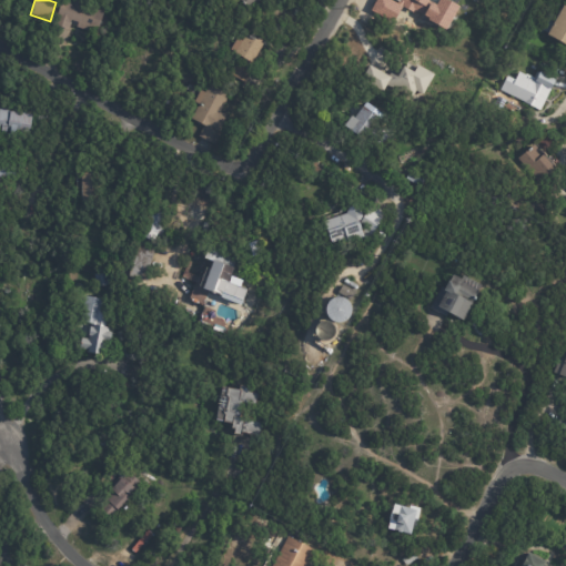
[(104,10),(99,33),(70,27),(70,31),(57,28),(58,23),(56,23),(61,0),(69,0),(72,1),(72,0),(81,0),(84,1),(83,4),(104,10)]
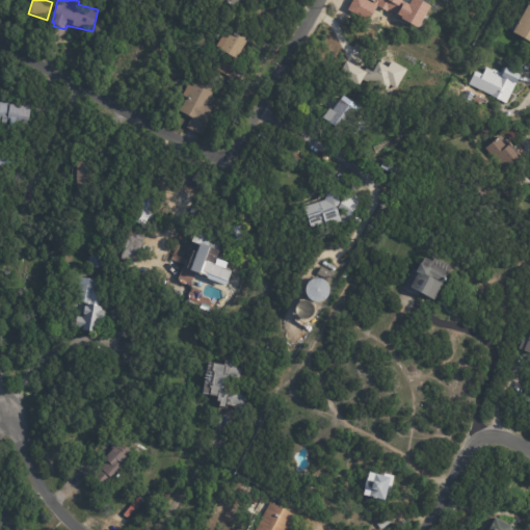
[(245,0),(243,3),(241,2),(233,10),(222,1),(223,0),(245,0)]
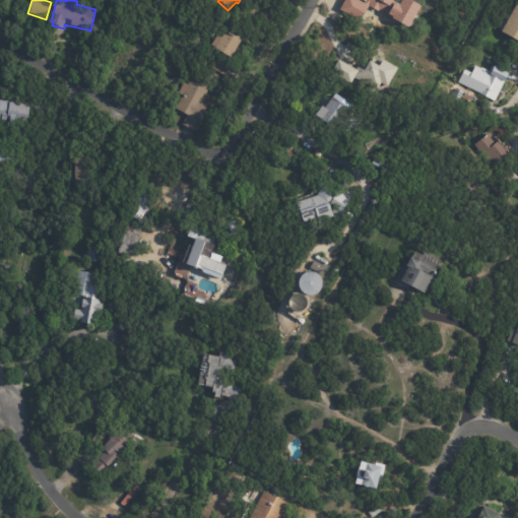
[(517,38),(503,29),(503,28),(499,25),(504,16),(508,18),(517,2),(517,38)]
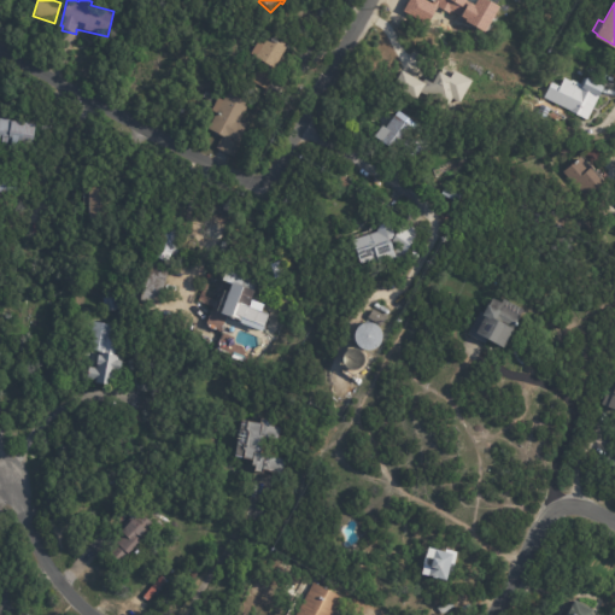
[(288,47),(275,69),(279,71),(268,92),(250,81),(258,66),(252,63),(256,58),(251,56),(258,44),(263,47),(268,39),(276,45),(279,41),(288,47)]
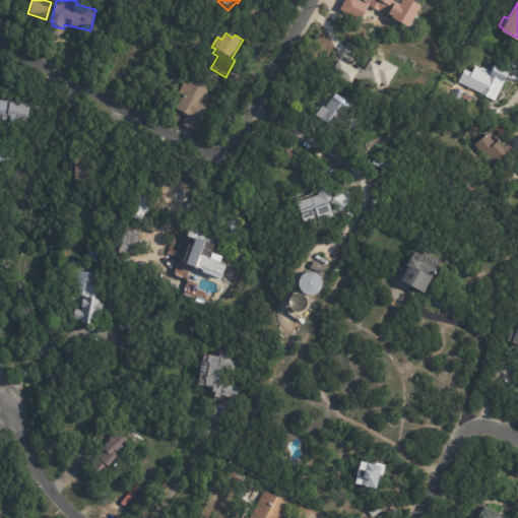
[(398,66),(383,58),(380,64),(370,59),(364,70),(338,57),(331,72),(351,82),(355,73),(387,89),(398,66)]
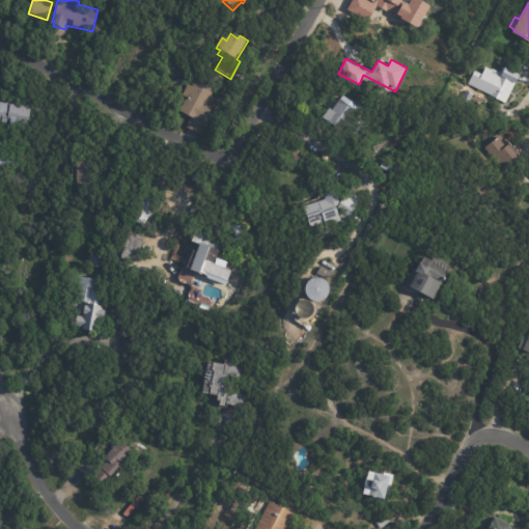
[(519,71),(519,72),(519,73),(520,73),(507,101),(493,94),(493,93),(469,83),(475,70),(483,73),(486,65),(493,68),(493,67),(500,71),(503,65),(505,66),(506,65),(519,71)]
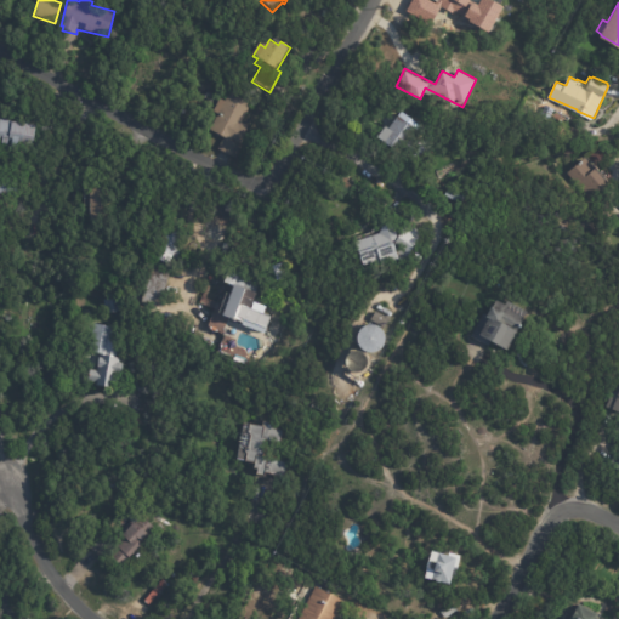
[(233,157),(219,149),(223,140),(209,132),(217,115),(213,113),(220,100),(225,102),(230,91),(253,103),(242,123),(249,126),(239,146),(243,147),(237,159),(233,157)]
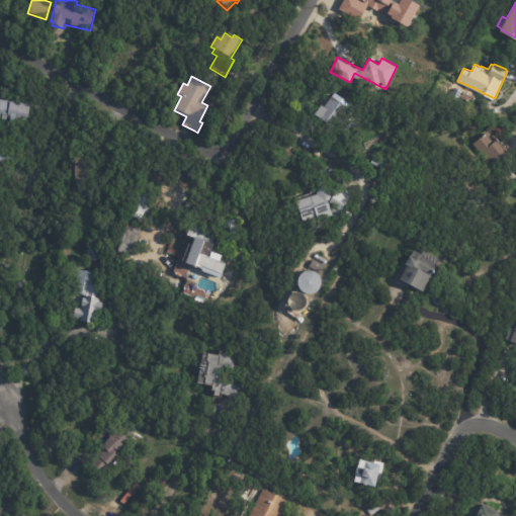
[(355,122),(348,135),(314,113),(320,103),(323,106),(331,95),(348,106),(342,115),(355,122)]
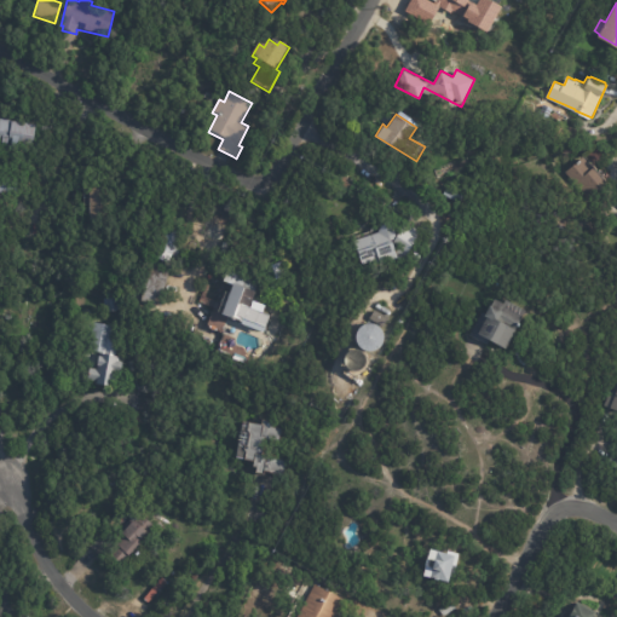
[(33,132),(32,142),(21,139),(21,144),(0,140),(0,116),(34,122),(33,132)]
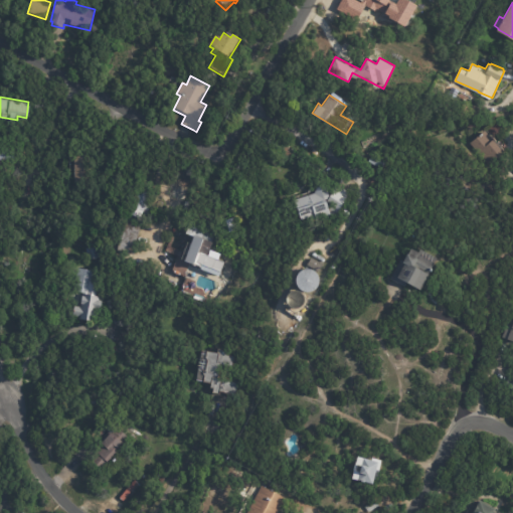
[(487,131),(504,151),(489,164),(471,142),(486,130),(487,131)]
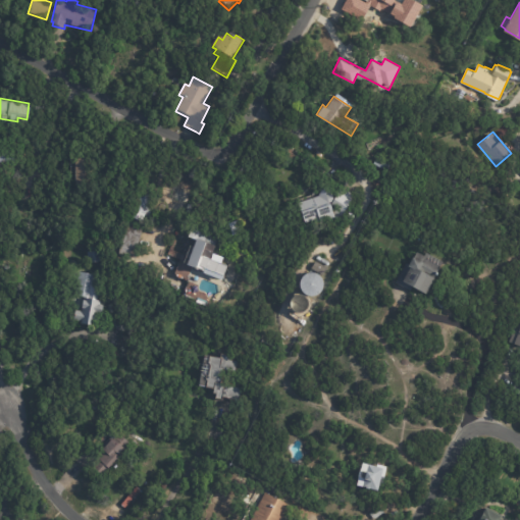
[(13,161),(13,168),(0,168),(0,149),(12,150),(12,158),(13,158),(13,161)]
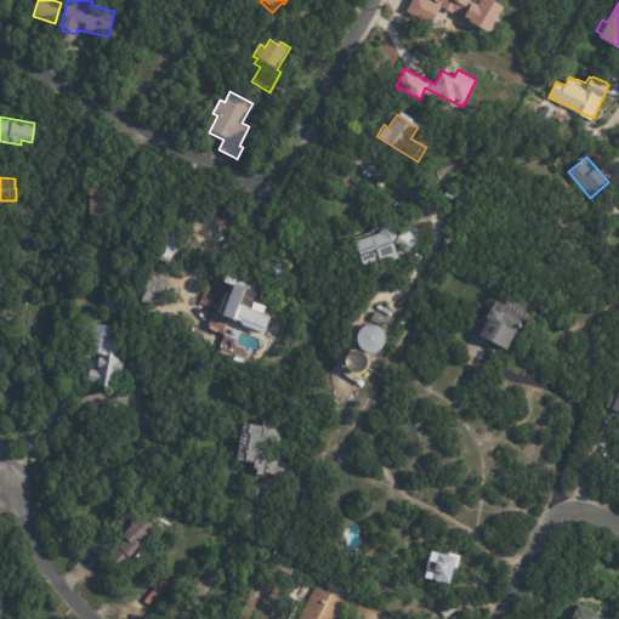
[(463,203),(446,194),(452,183),(469,193),(463,203)]
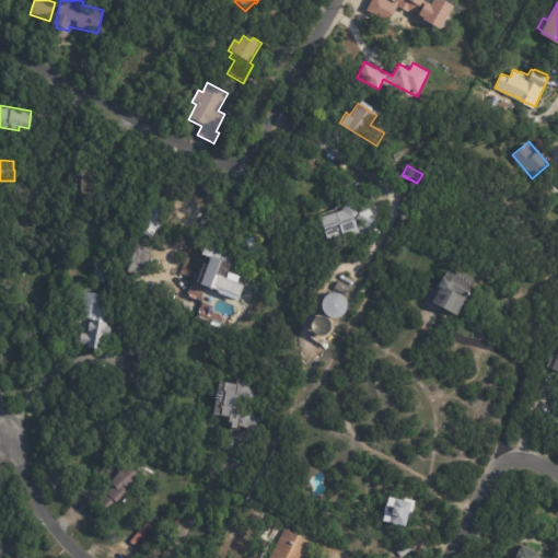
[(79,184),(79,170),(100,169),(101,198),(80,198),(79,184)]
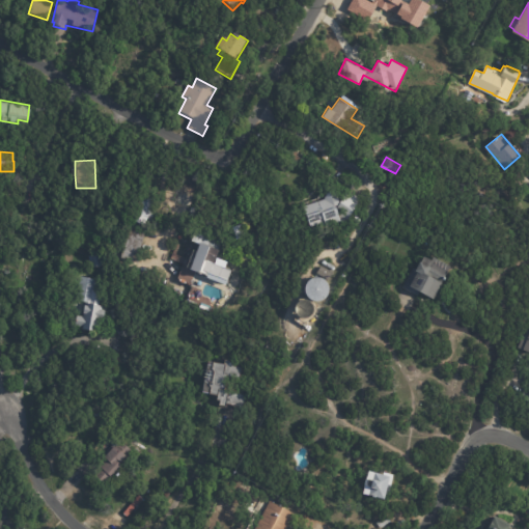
[(352,193),(361,198),(345,224),(340,220),(321,227),(318,223),(310,226),(304,202),(325,195),(327,191),(335,189),(339,201),(347,190),(352,193)]
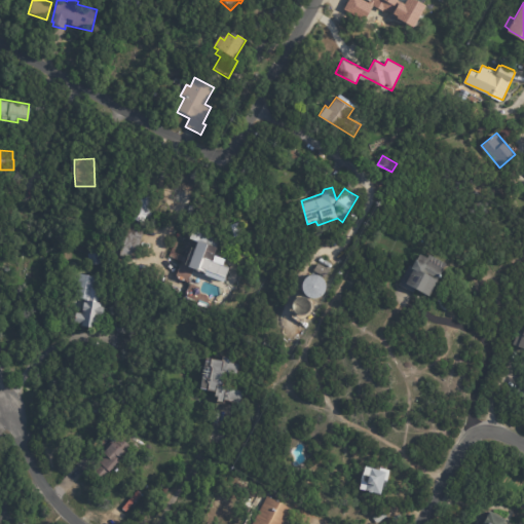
[(153,197),(155,198),(152,204),(159,208),(154,219),(146,215),(143,223),(128,217),(140,191),(153,197)]
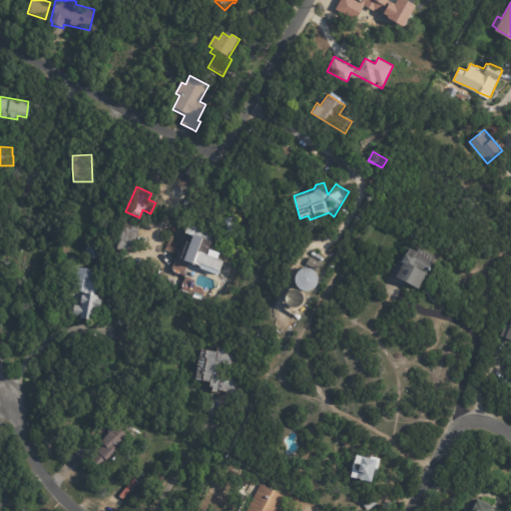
[(123,220),(140,223),(136,244),(133,244),(132,253),(115,250),(121,220),(123,220)]
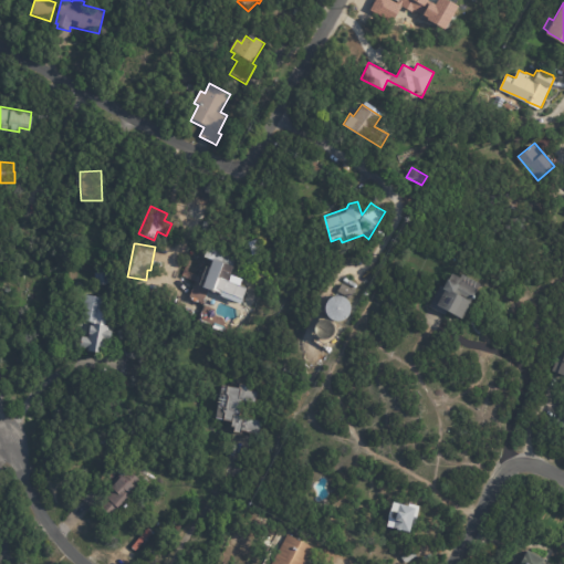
[(248,286),(242,302),(211,290),(206,304),(199,302),(201,296),(204,298),(205,294),(204,293),(205,290),(201,290),(212,259),(205,256),(208,246),(238,257),(231,275),(244,280),(242,285),(248,286)]
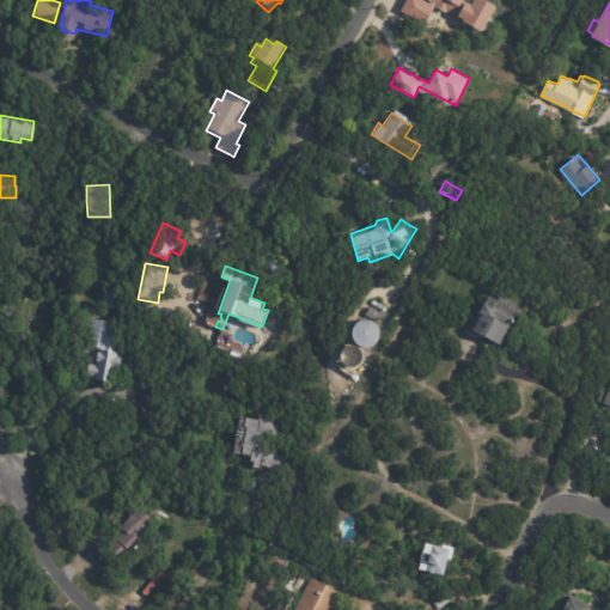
[(117,306),(104,307),(103,294),(116,293),(117,306)]
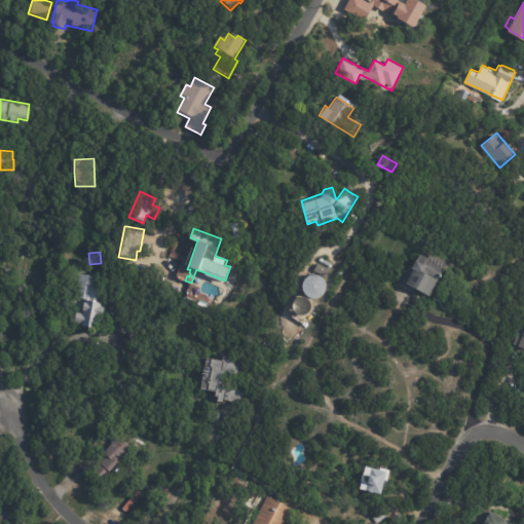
[(446,263),(428,296),(416,289),(414,292),(400,284),(409,264),(411,265),(415,258),(416,259),(419,253),(427,257),(429,254),(446,263)]
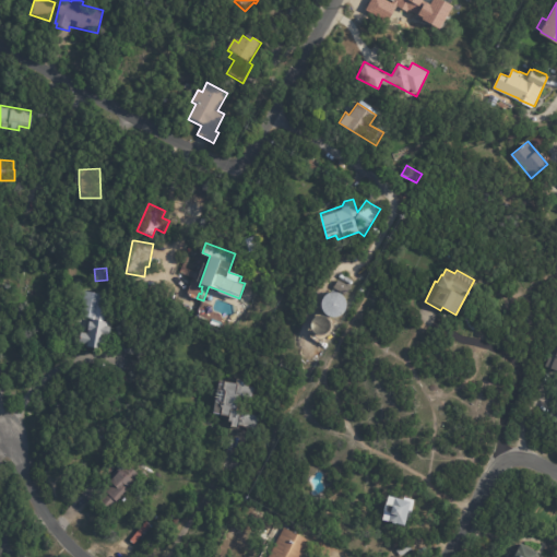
[(339,279),(351,285),(347,293),(334,286),(339,279)]
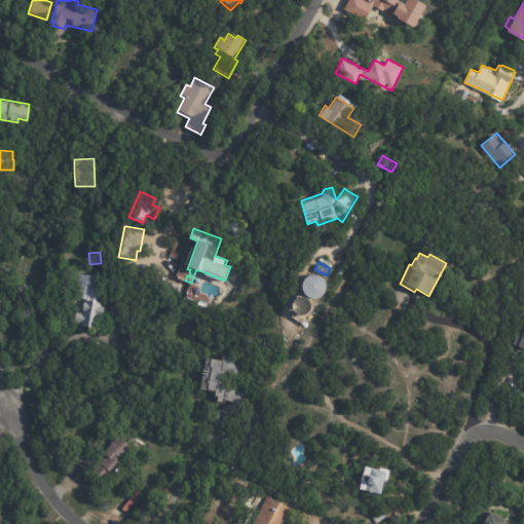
[(81,273),(97,275),(97,278),(101,286),(98,301),(102,302),(102,305),(104,306),(102,315),(100,315),(98,329),(80,325),(81,323),(73,322),(75,311),(81,312),(81,310),(81,309),(82,301),(83,302),(84,298),(75,296),(79,272),(81,273)]
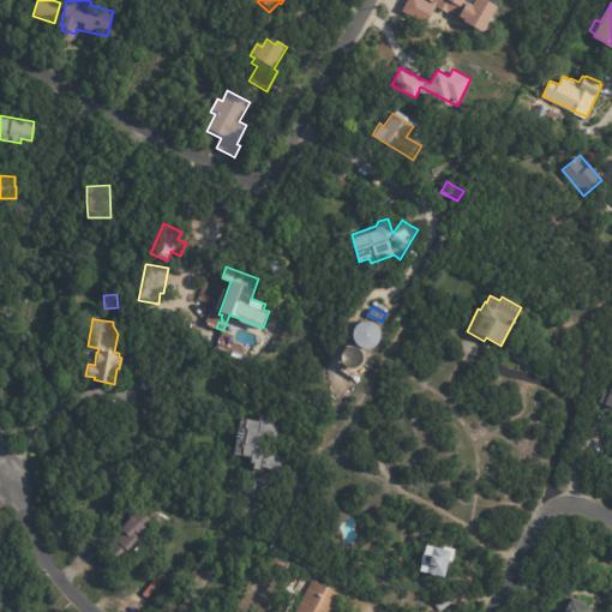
[(383,334),(382,340),(379,343),(375,347),(369,347),(365,347),(360,343),(357,340),(355,334),(357,328),(359,324),(364,322),(370,321),(375,322),(378,324),(382,329),(383,334)]
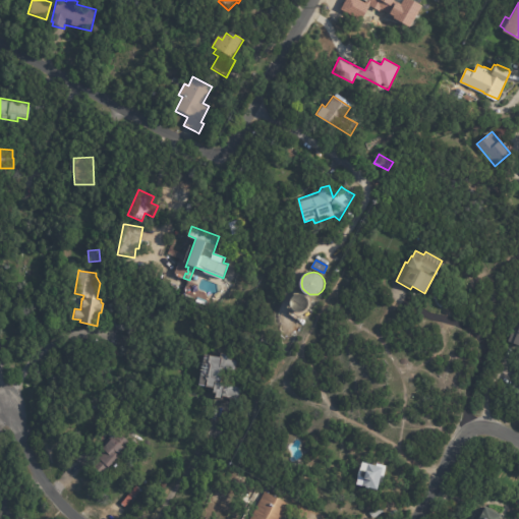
[(167,276),(169,277),(165,285),(157,281),(161,273),(167,276)]
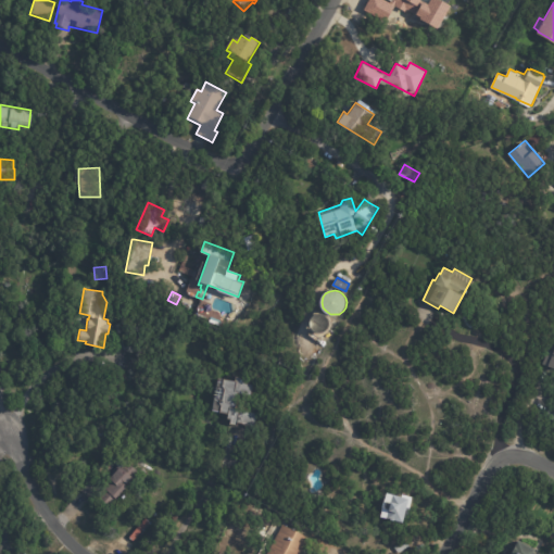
[(335,325),(334,328),(331,331),(328,335),(325,335),(320,334),(318,332),(316,329),(315,325),(316,322),(318,318),(320,316),(325,315),(328,316),(331,318),(334,322),(335,325)]
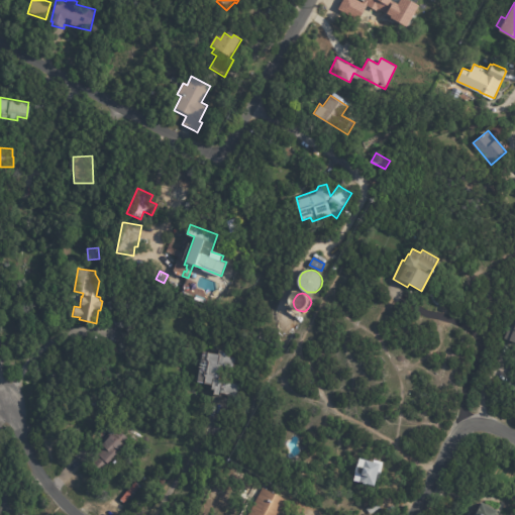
[(514,341),(505,337),(511,324),(514,325),(514,341)]
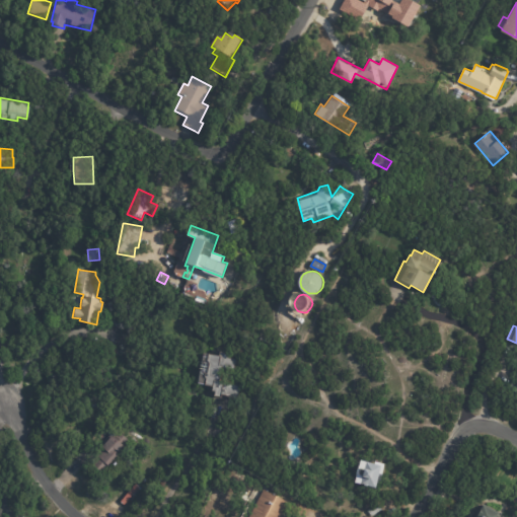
[(232,397),(221,394),(220,396),(213,395),(214,391),(211,390),(212,386),(204,385),(205,378),(204,377),(203,375),(204,373),(206,373),(208,363),(206,360),(207,353),(219,355),(219,352),(230,353),(229,358),(236,359),(232,383),(241,386),(238,398),(232,397)]
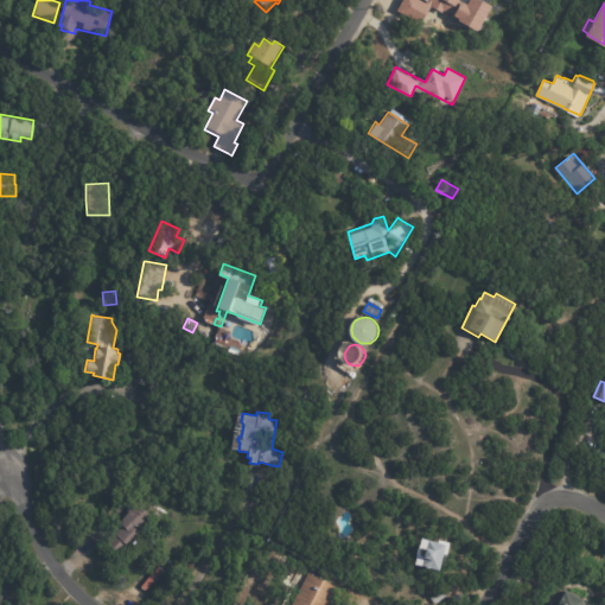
[(107,543),(114,534),(110,532),(128,509),(131,511),(137,503),(152,516),(146,523),(144,521),(135,529),(138,532),(119,556),(106,545),(107,543)]
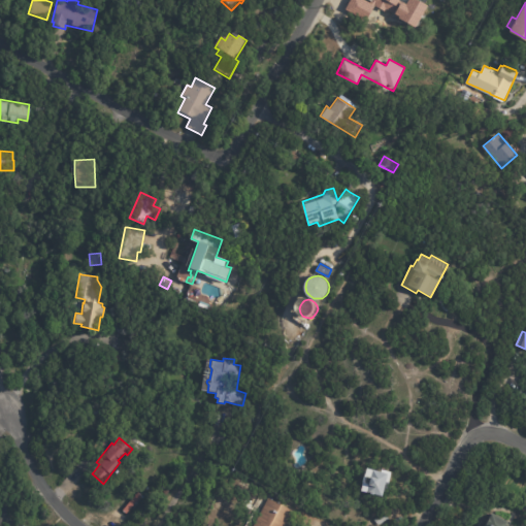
[(367,468),(381,472),(381,469),(391,472),(386,492),(383,491),(381,496),(371,494),(371,495),(368,495),(369,493),(360,491),(366,468),(367,468)]
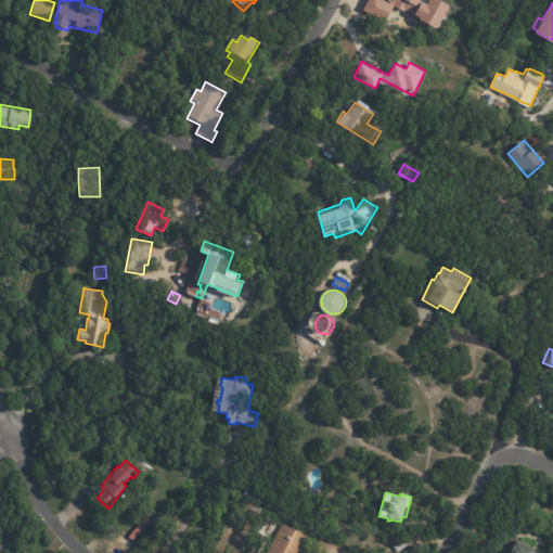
[(305,545),(299,552),(267,552),(282,523),(309,537),(305,545)]
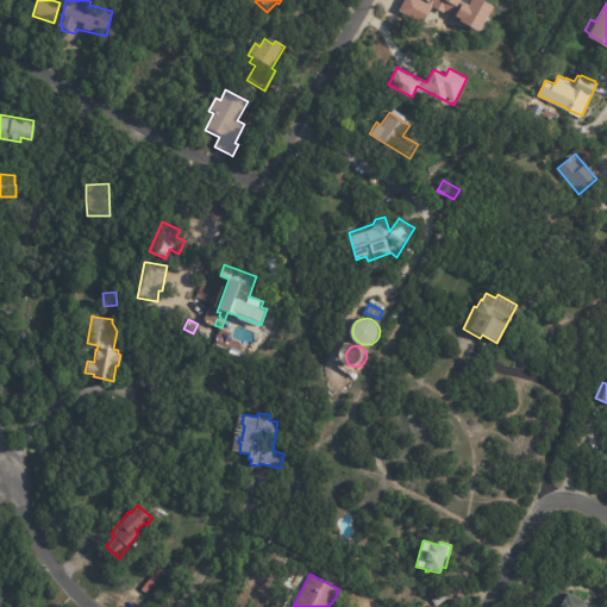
[(448,593),(450,598),(437,606),(433,599),(446,592),(448,593)]
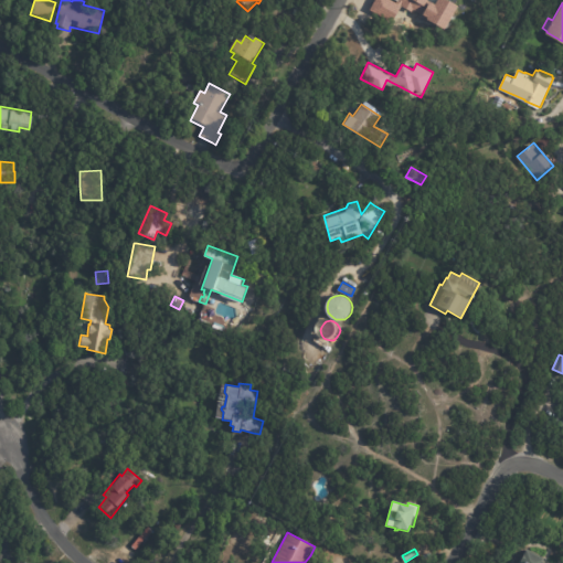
[(531,554),(542,560),(540,562),(514,562),(517,560),(520,561),(527,551),(531,554)]
